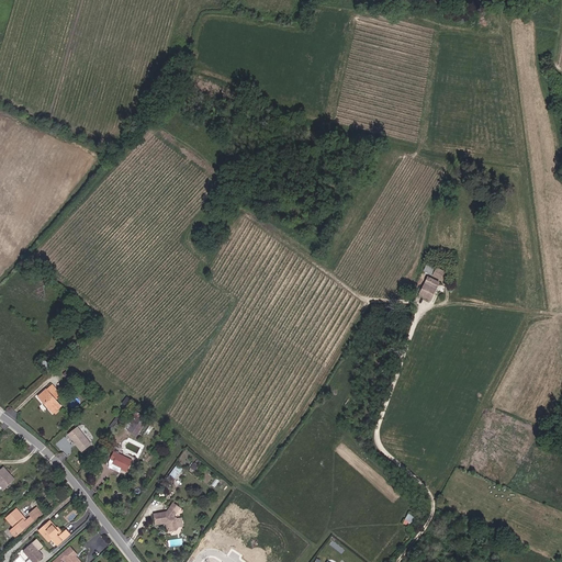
[(441,276),(434,271),(429,279),(437,283),(441,276)]
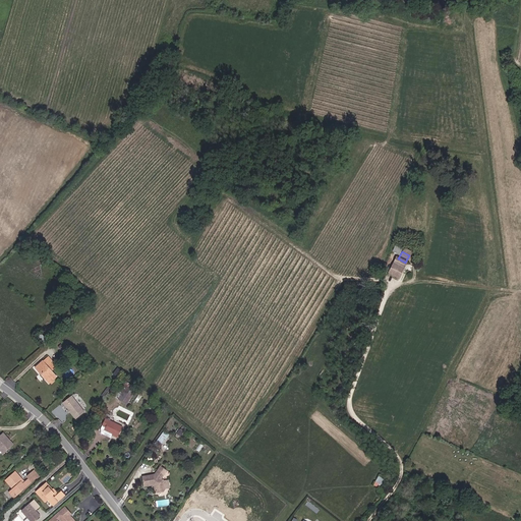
[(396,281),(404,265),(394,259),(386,276),(396,281)]
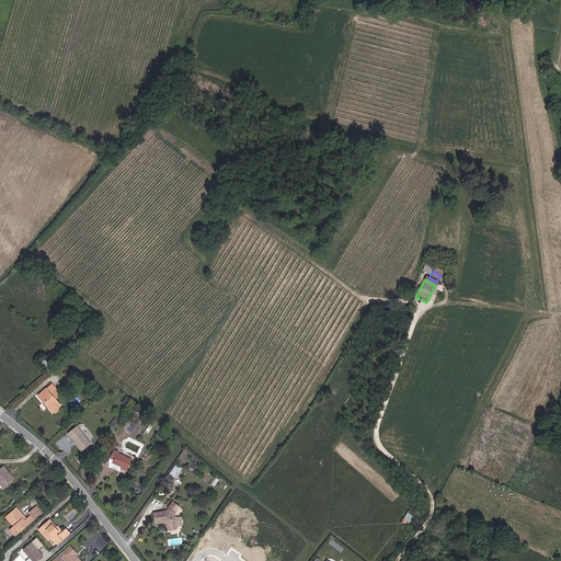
[(53,396),(58,389),(53,384),(39,397),(56,413),(63,405),(56,399),(53,396)]
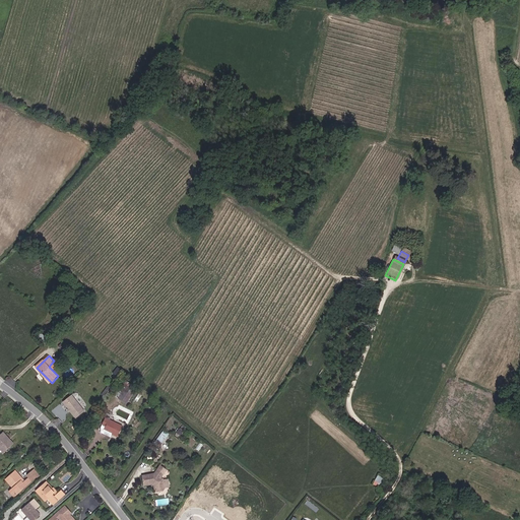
[(127,404),(136,392),(130,388),(132,385),(127,381),(116,396),(127,404)]
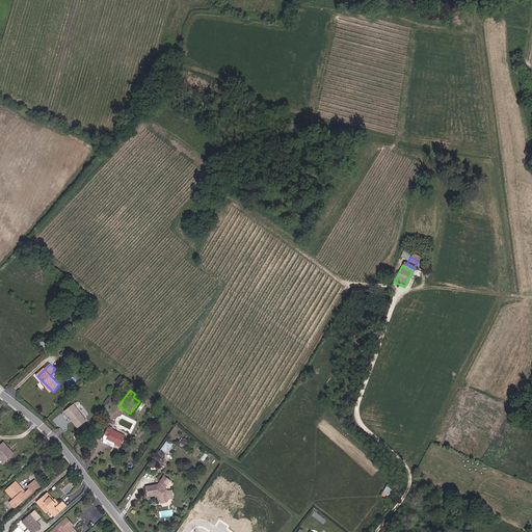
[(74,405),(65,413),(79,428),(87,421),(74,405)]
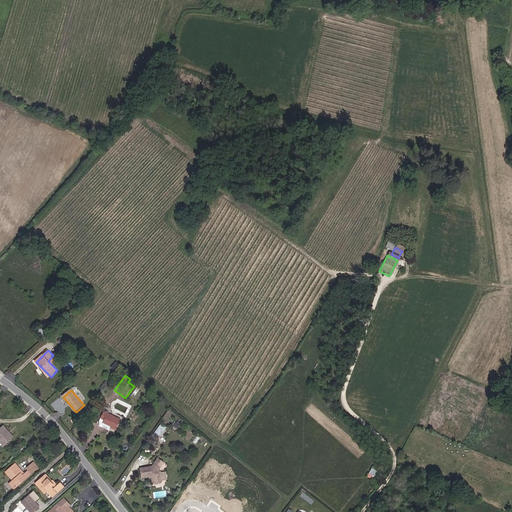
[(118,429),(123,420),(106,412),(103,418),(106,420),(103,426),(111,430),(113,427),(118,429)]
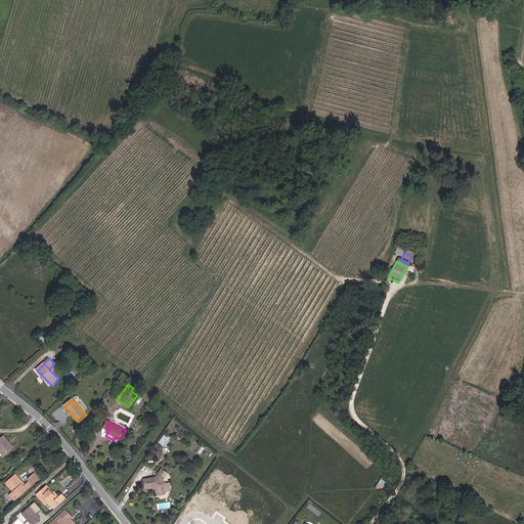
[(165,446),(170,437),(164,434),(159,443),(165,446)]
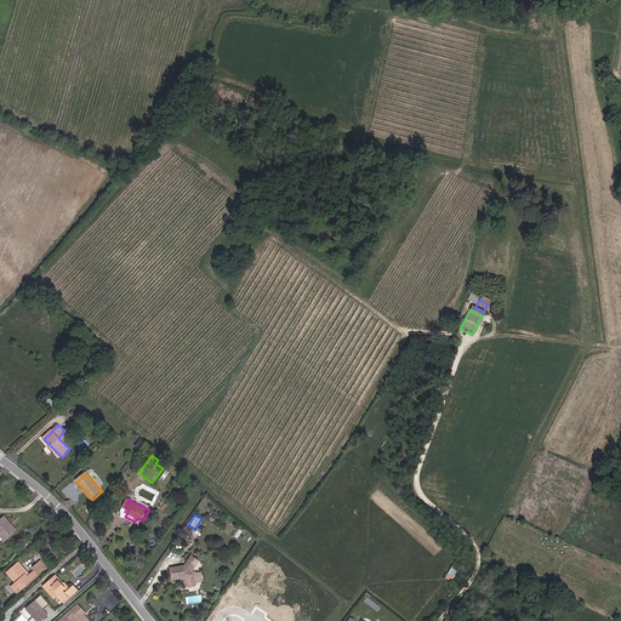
[(7,540),(20,529),(6,516),(0,520),(0,533),(1,533),(7,540)]
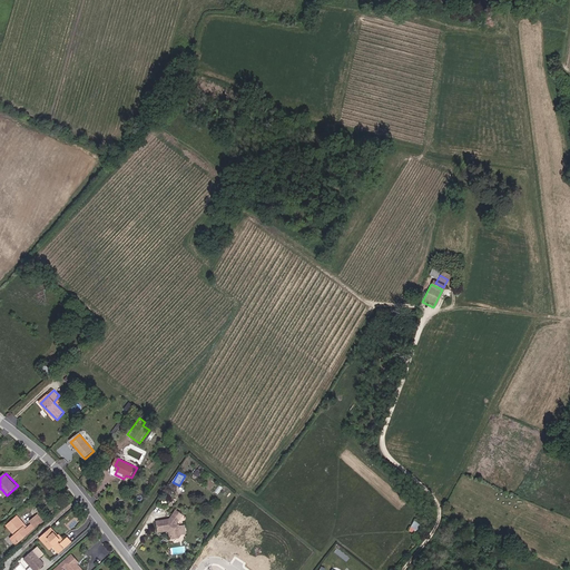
[(185,514),(178,509),(172,519),(159,521),(160,532),(169,530),(170,529),(173,530),(172,531),(173,537),(175,538),(182,537),(183,534),(187,533),(186,524),(180,524),(179,522),(185,514)]
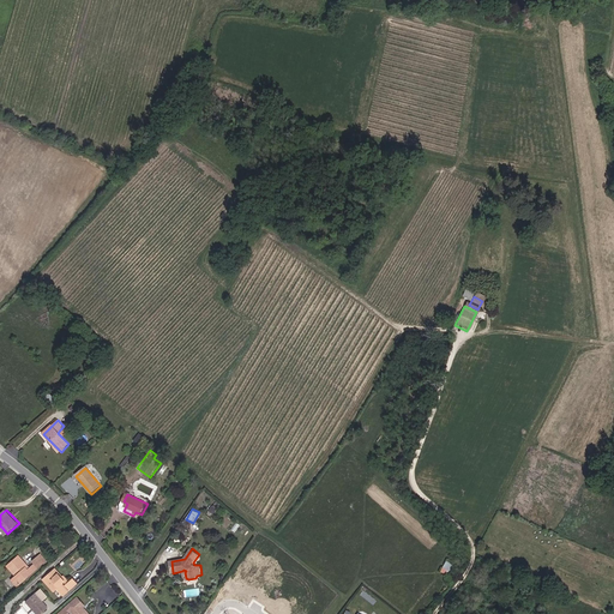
[(44,558),(38,552),(30,559),(36,565),(44,558)]
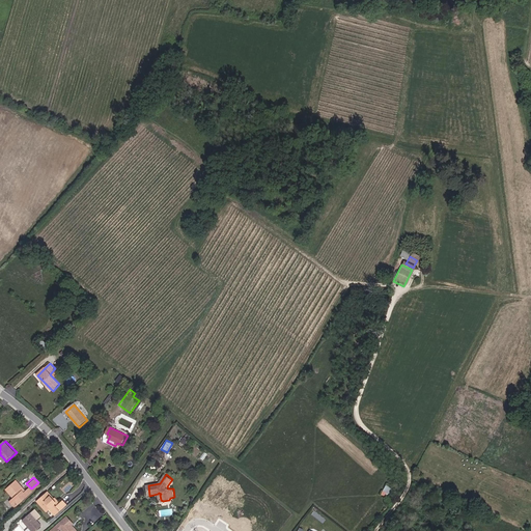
[(23,487),(15,478),(4,487),(12,496),(8,500),(14,505),(31,490),(28,486),(23,491),(21,488),(23,487)]
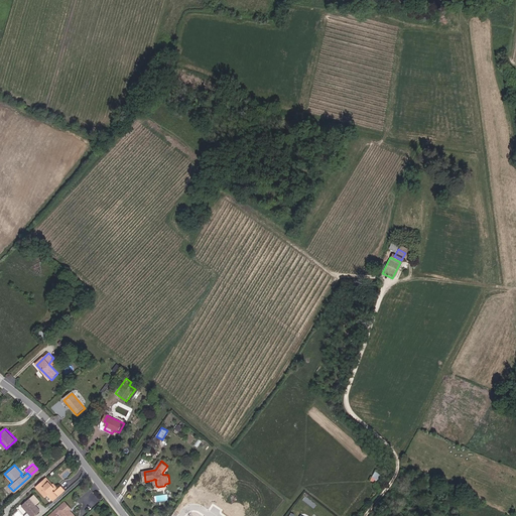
[(376,471),(371,479),(376,482),(381,474),(376,471)]
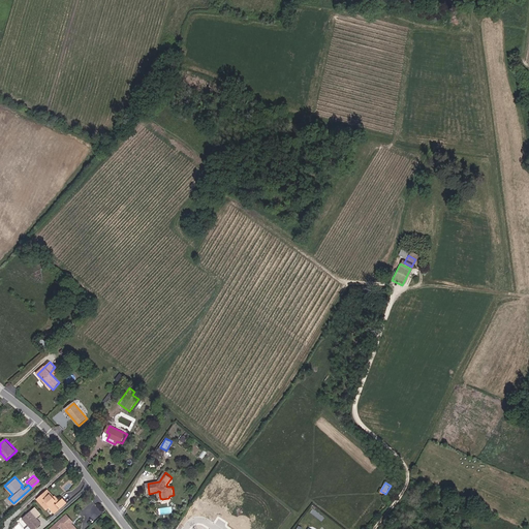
[(49,498),(50,497),(43,491),(34,499),(42,508),(45,506),(51,511),(57,506),(53,502),(51,504),(49,502),(51,500),(49,498)]
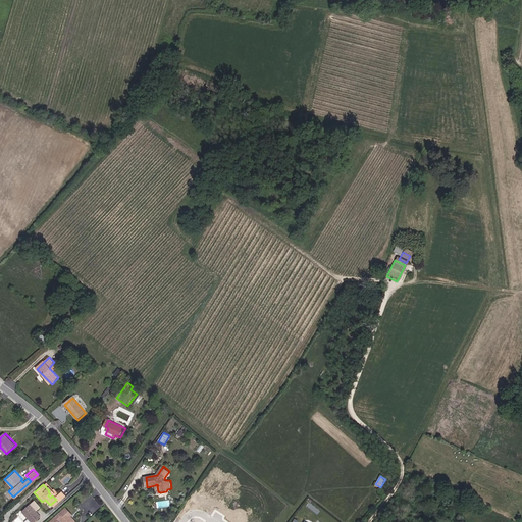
[(52,496),(56,500),(60,496),(57,491),(54,493),(52,496)]
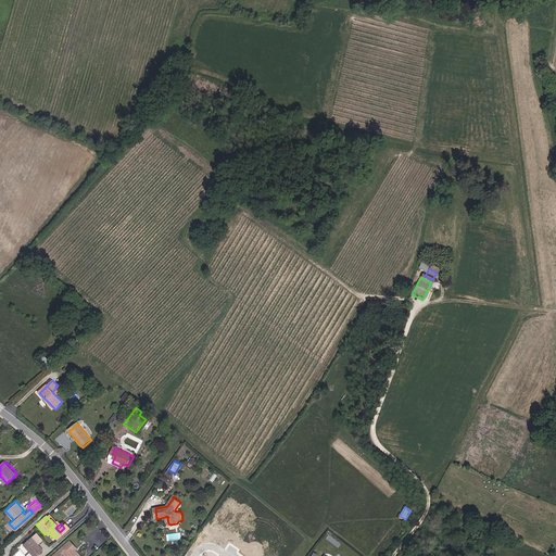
[(37,533),(23,545),(30,555),(36,555),(42,551),(37,544),(42,540),(37,533)]
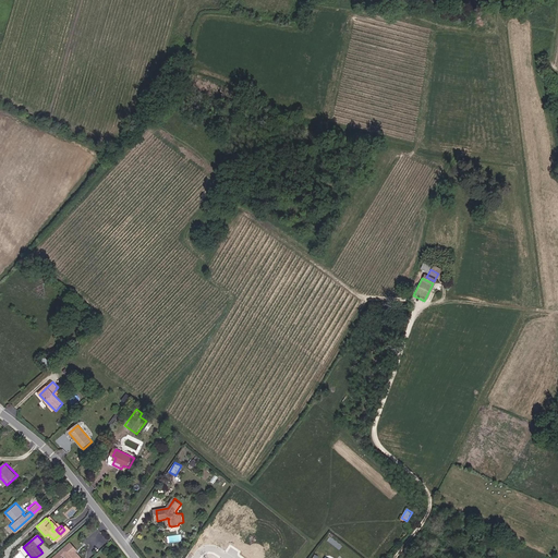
[(75,553),(69,545),(59,553),(63,557),(77,557),(74,554),(75,553)]
